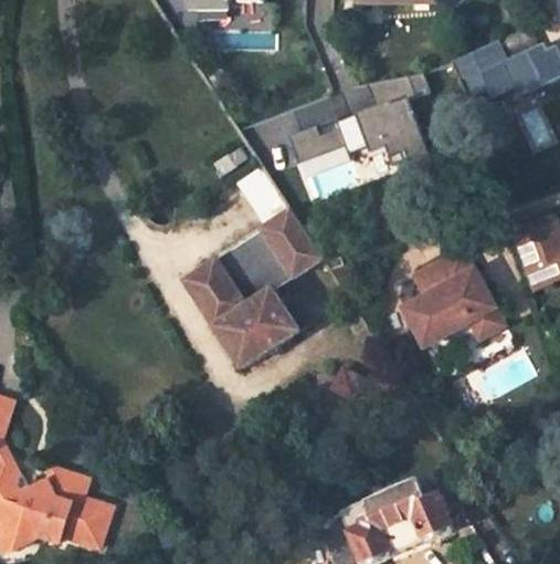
[(496,39),(448,61),(457,81),(477,71),(483,81),(506,71),(517,96),(559,76),(559,58),(553,44),(545,49),(542,42),(505,59),(496,39)]
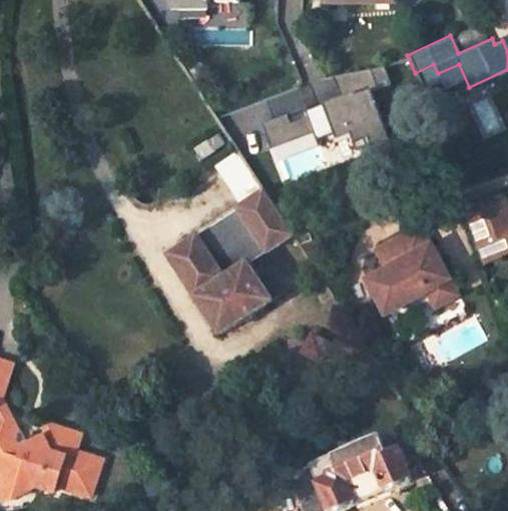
[(285,114),(260,124),(269,147),(312,131),(315,139),(347,127),(355,149),(386,137),(369,91),(388,84),(381,65),(329,74),(338,97),(304,110),(306,116),(289,123),(285,114)]
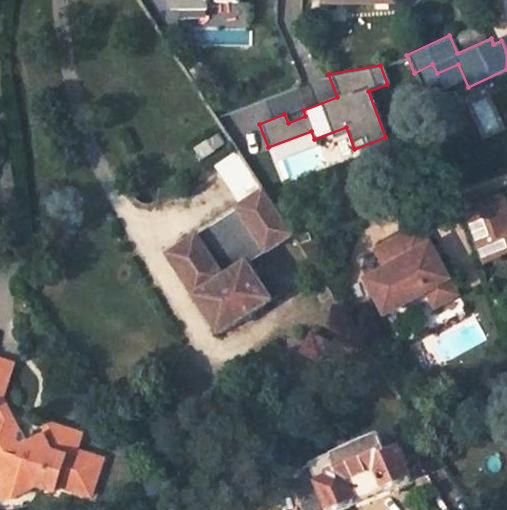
[(214,166),(235,199),(257,185),(235,153),(214,166)]
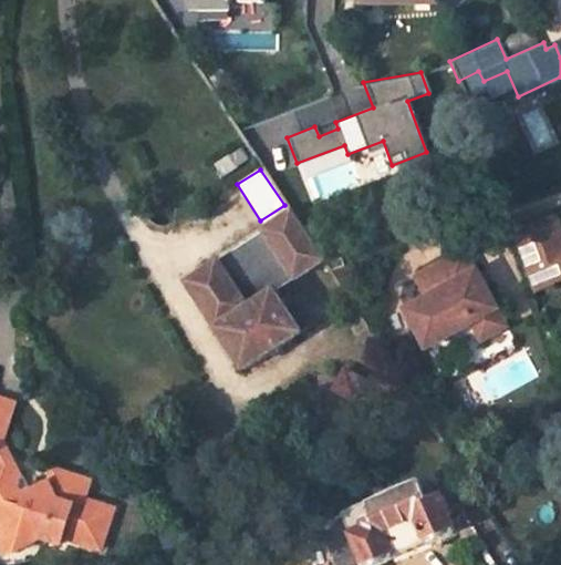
[(269,290),(291,277),(319,259),(287,209),(260,229),(262,232),(236,249),(234,256),(227,260),(222,254),(182,279),(236,369),(294,331),(269,290)]
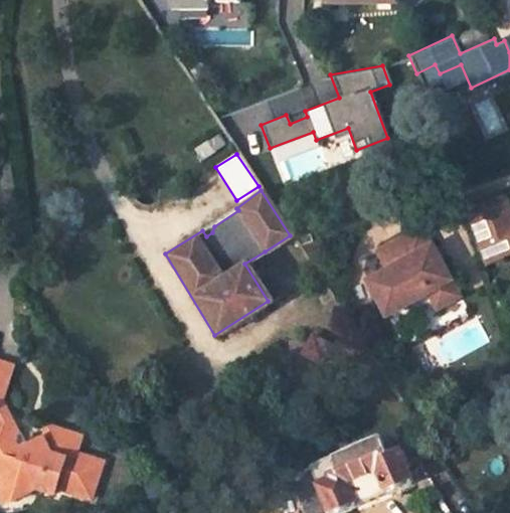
[(458,207),(478,265),(498,258),(498,257),(490,230),(506,224),(507,224),(497,194),(458,207)]
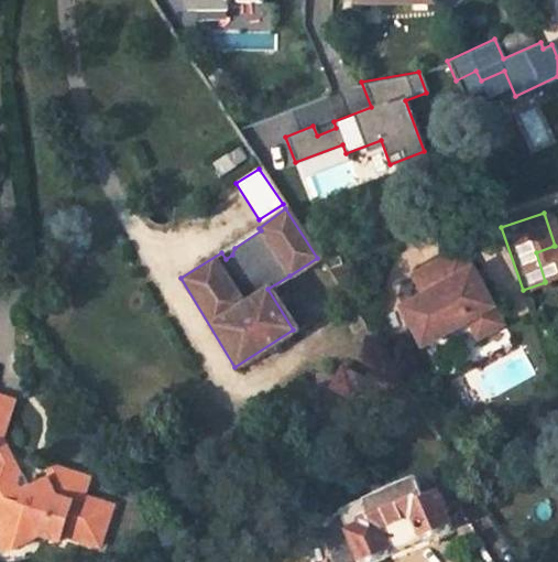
[(536,252),(545,281),(545,282),(557,277),(557,258),(557,256),(557,255),(557,254),(555,246),(554,246),(536,252)]
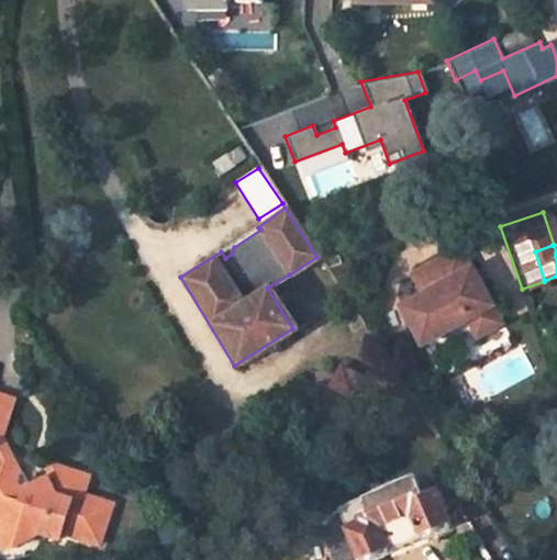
[(418,344),(463,316),(472,333),(494,320),(485,303),(488,301),(465,264),(461,266),(450,246),(403,275),(414,292),(393,305),(418,344)]
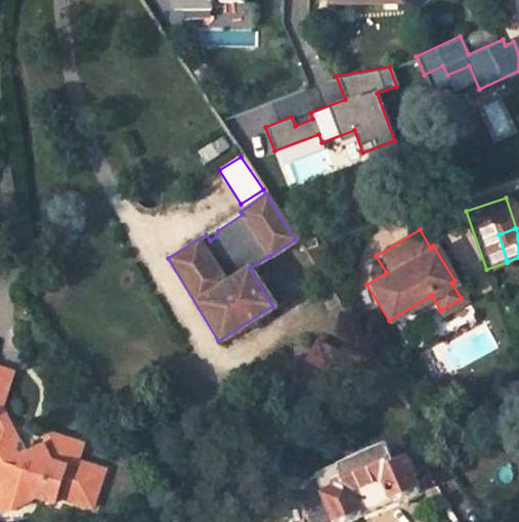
[(0,492),(9,511),(32,499),(53,507),(56,499),(91,509),(103,473),(74,463),(80,446),(45,435),(40,447),(24,457),(11,452),(14,443),(3,423),(0,424),(0,492)]
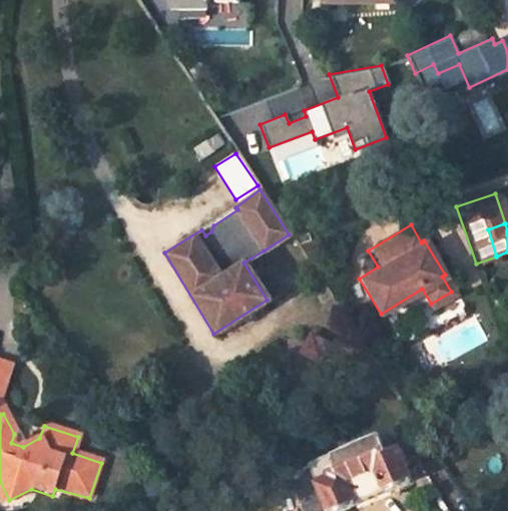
[(308,463),(326,510),(325,510),(336,510),(406,482),(407,481),(408,479),(408,476),(405,468),(417,463),(392,426),(308,463)]
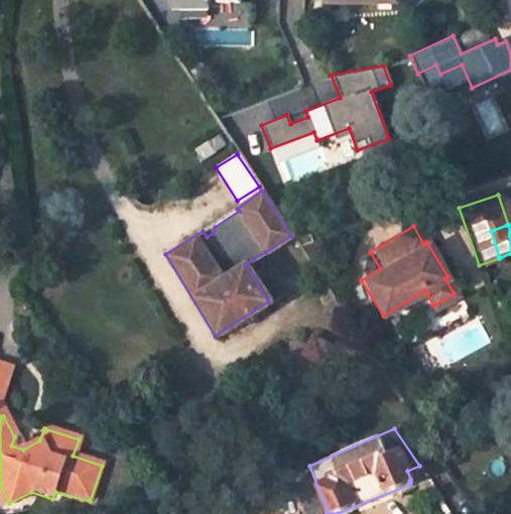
[(0,502),(2,506),(9,503),(0,485),(0,502)]
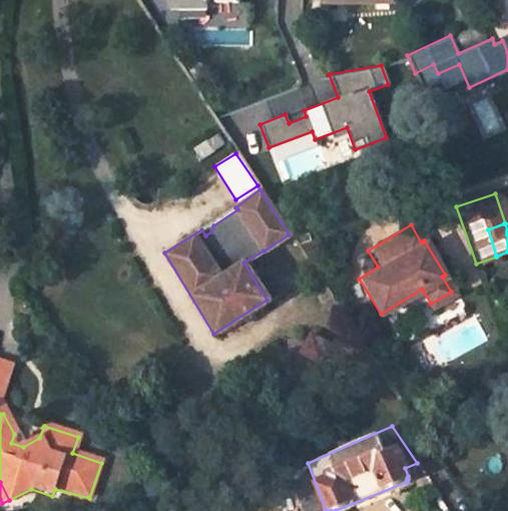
[(313,502),(308,490),(297,494),(303,507),(313,502)]
